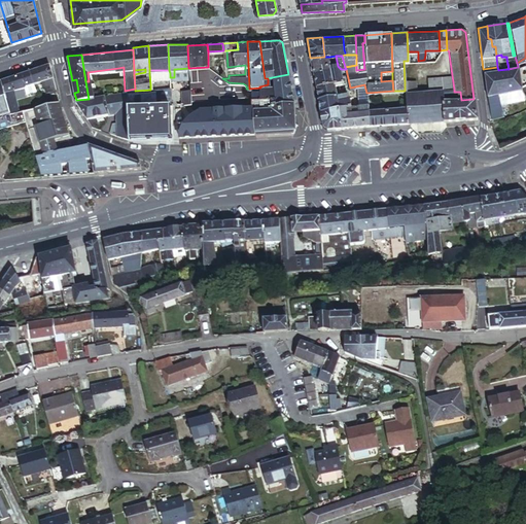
[(312,70),(331,67),(329,57),(324,57),(310,58),(312,70)]
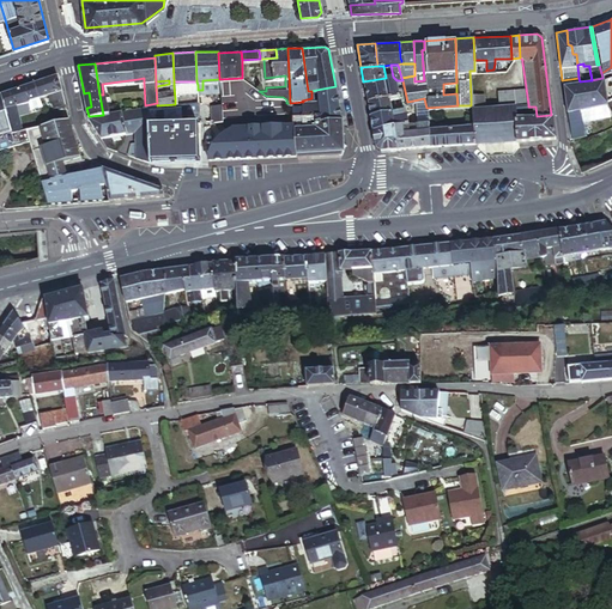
[(611,67),(601,73),(603,78),(605,90),(606,98),(611,96),(611,67)]
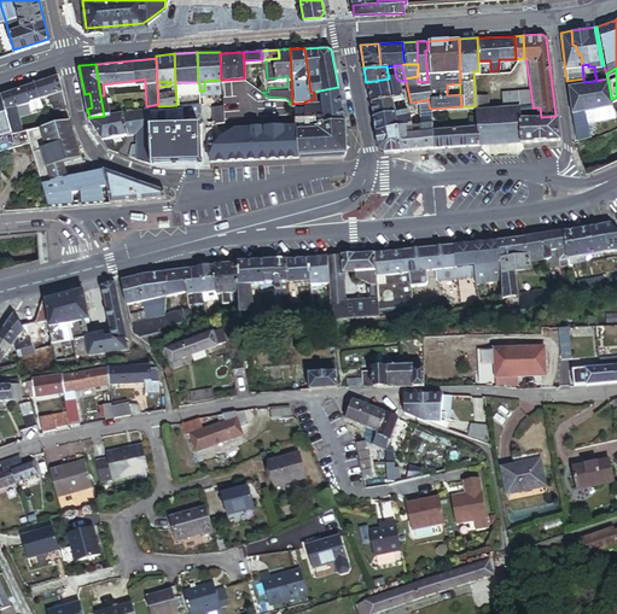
[(30,83),(0,93),(12,133),(22,130),(15,103),(52,92),(56,104),(65,101),(57,74),(30,83)]
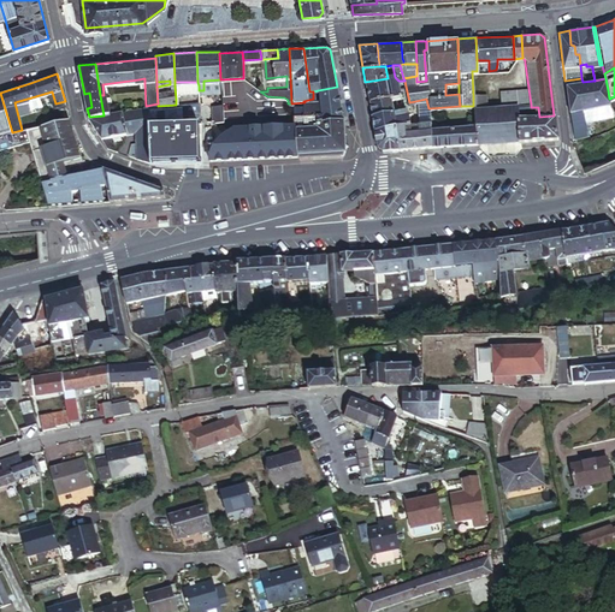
[(200,120),(200,159),(295,154),(293,116),(288,104),(267,96),(243,78),(220,79),(222,119),(200,120)]
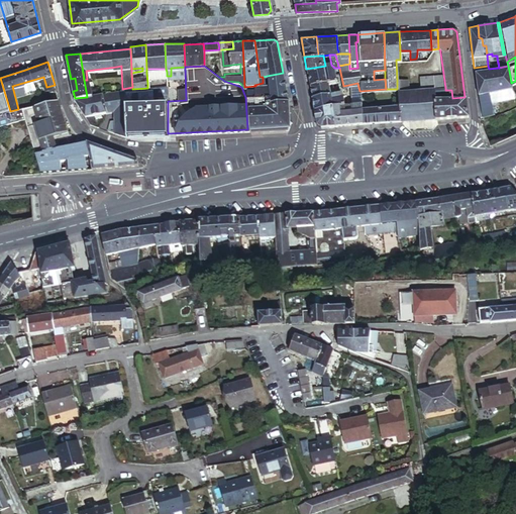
[(488,66),(474,68),(475,79),(510,76),(508,66),(499,68),(489,69),(488,66)]
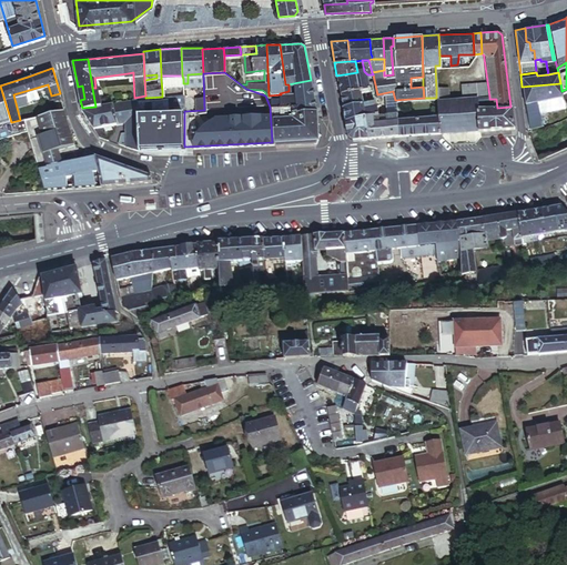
[(367,74),(337,80),(340,92),(370,89),(367,74)]
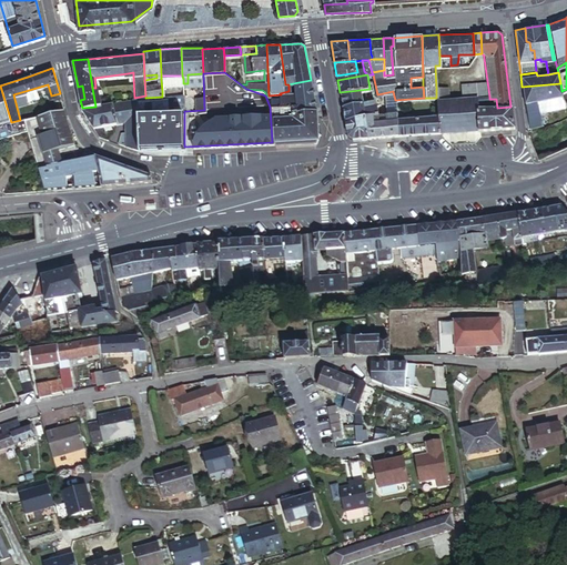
[(183,79),(161,80),(162,91),(183,90),(183,83),(183,79)]
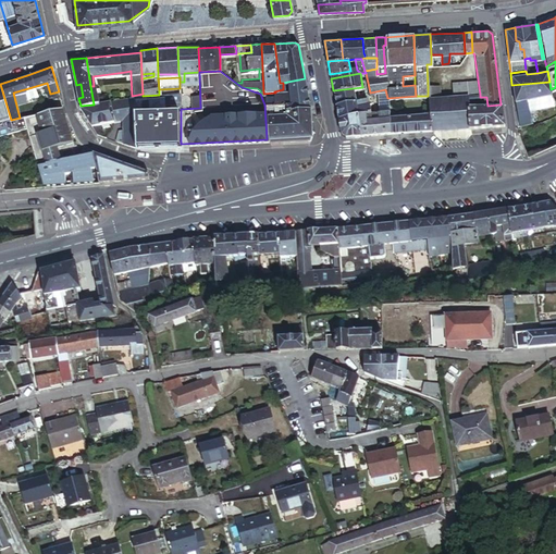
[(466,96),(476,95),(474,79),(451,82),(452,97),(466,96)]
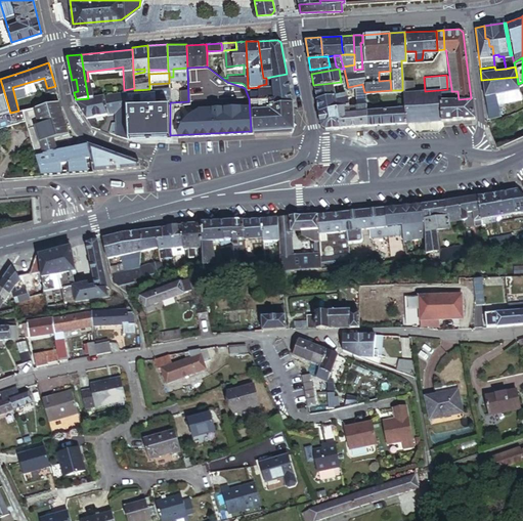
[(291,101),(287,78),(271,80),(270,77),(266,78),(266,83),(271,82),(273,88),(259,89),(260,97),(269,97),(270,102),(275,102),(275,103),(291,101)]
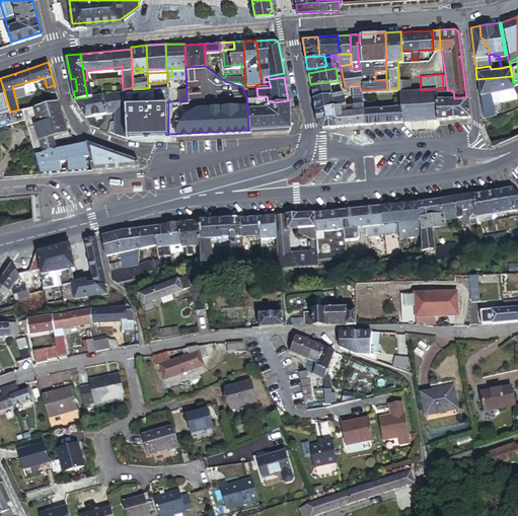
[(10,112),(0,78),(0,123),(13,119),(10,112)]
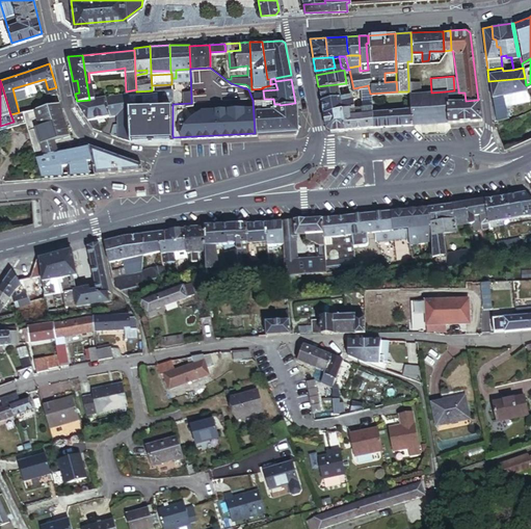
[(351,95),(346,83),(318,86),(320,100),(351,95)]
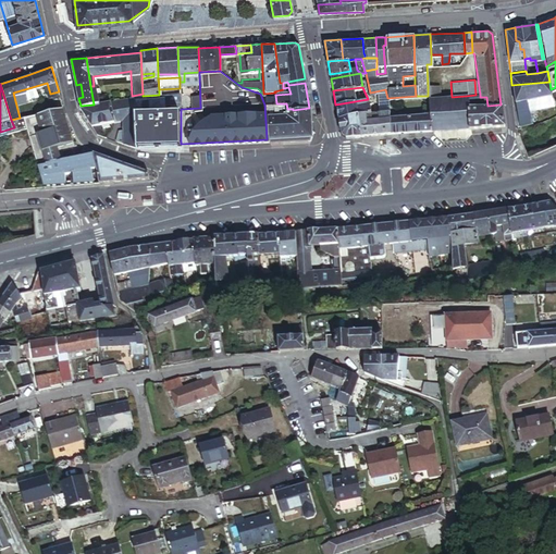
[(436,87),(428,87),(428,96),(428,98),(437,97),(436,87)]
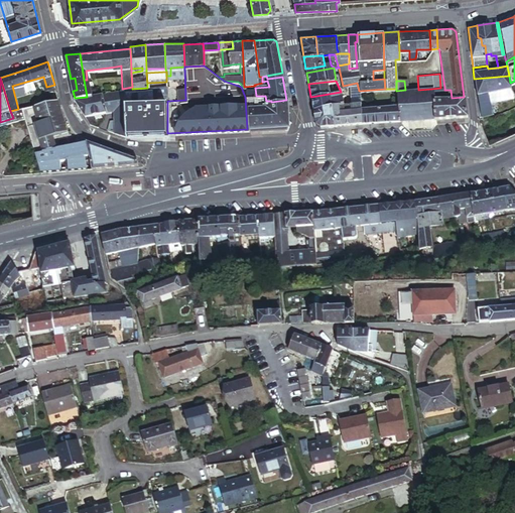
[(359,96),(359,91),(357,83),(348,85),(349,97),(359,96)]
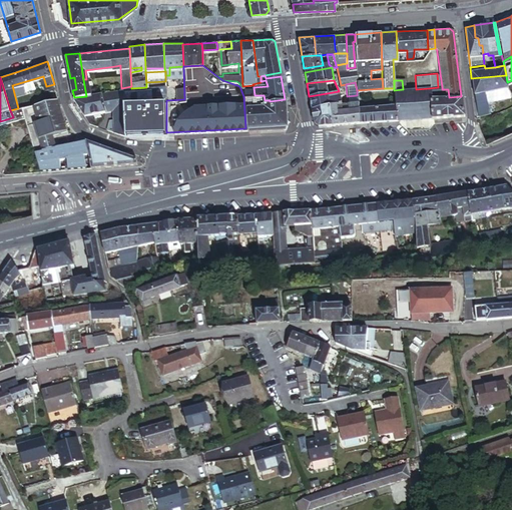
[(184,99),(183,83),(174,84),(175,100),(176,100),(184,99)]
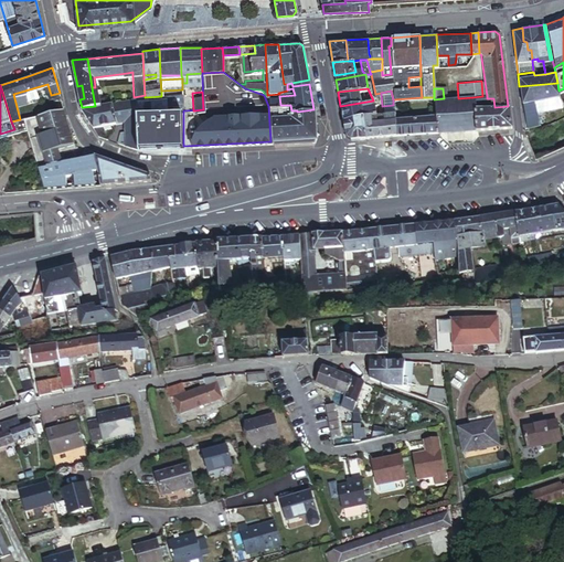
[(560,95),(521,103),(524,131),(539,127),(536,117),(533,117),(532,114),(563,105),(560,95)]
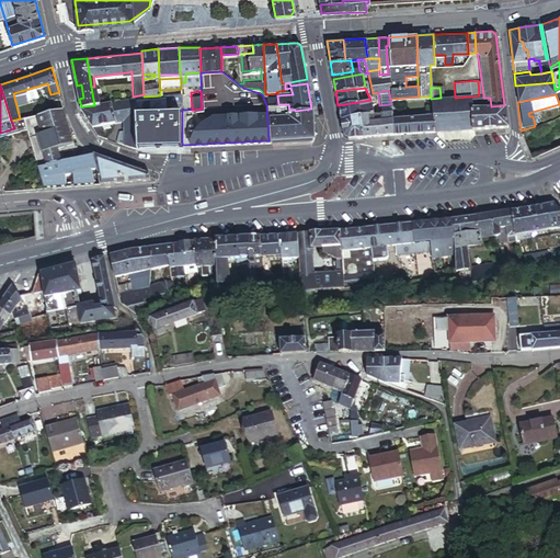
[(94,105),(81,106),(92,124),(98,133),(102,134),(101,123),(122,120),(123,126),(124,141),(137,146),(182,145),(181,110),(167,111),(166,103),(166,95),(160,95),(144,97),(94,105)]
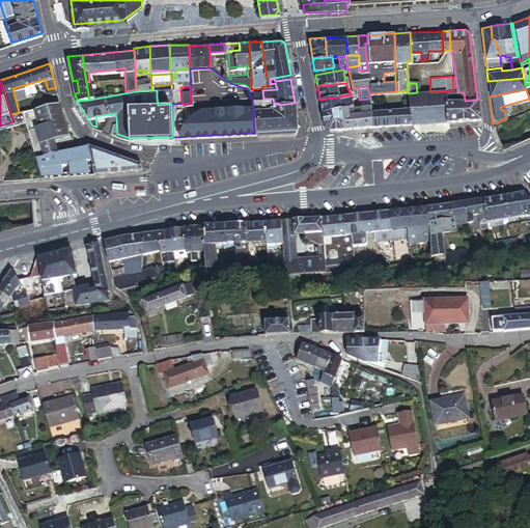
[(453,90),(444,91),(445,102),(465,101),(464,92),(457,92),(457,90),(453,90)]
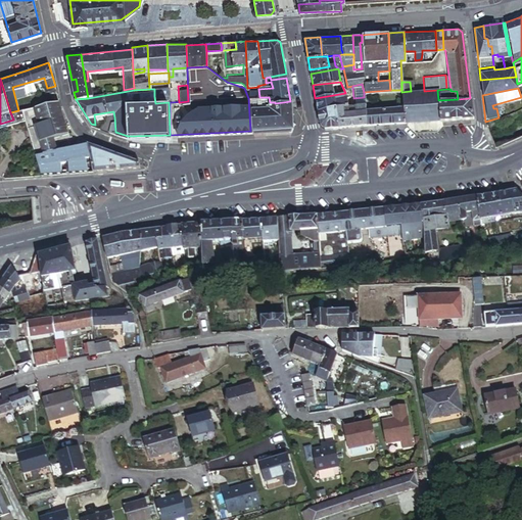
[(438,100),(437,90),(424,91),(411,91),(401,92),(402,105),(404,121),(418,120),(440,120),(438,100)]
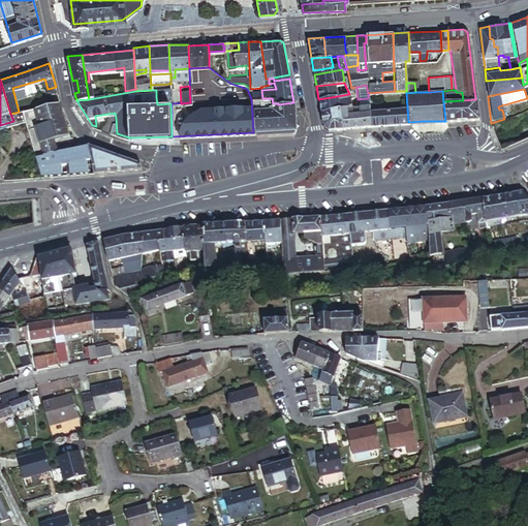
[(352,106),(351,98),(349,94),(318,99),(320,112),(346,107),(352,106)]
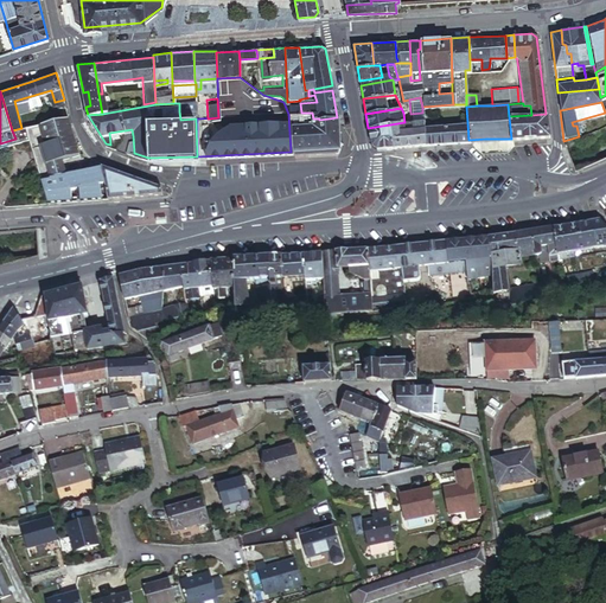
[(291,152),(292,152),(333,149),(333,145),(342,143),(337,117),(319,120),(319,119),(313,119),(312,113),(301,113),(288,114),(291,152)]
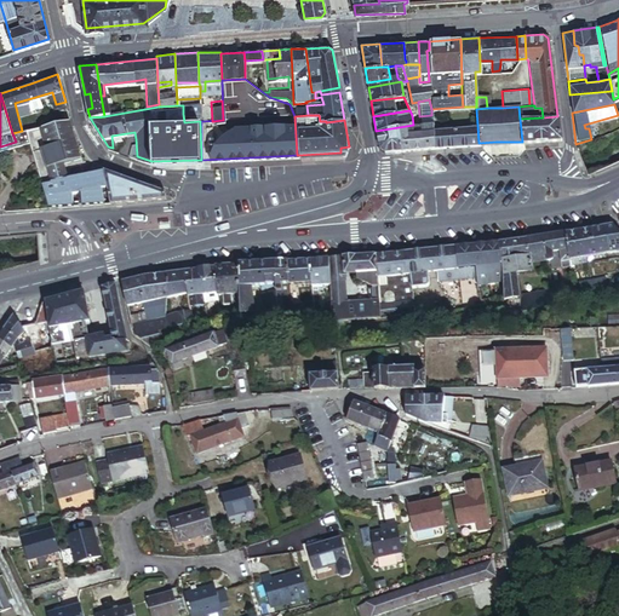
[(434,145),(479,143),(477,125),(456,126),(433,128),(431,115),(419,116),(420,124),(417,124),(418,134),(407,136),(406,126),(376,131),(378,147),(384,150),(434,145)]
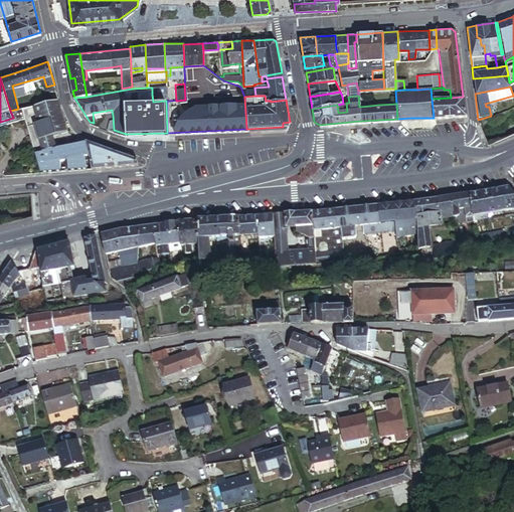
[(465,116),(463,97),(451,98),(432,99),(434,118),(465,116)]
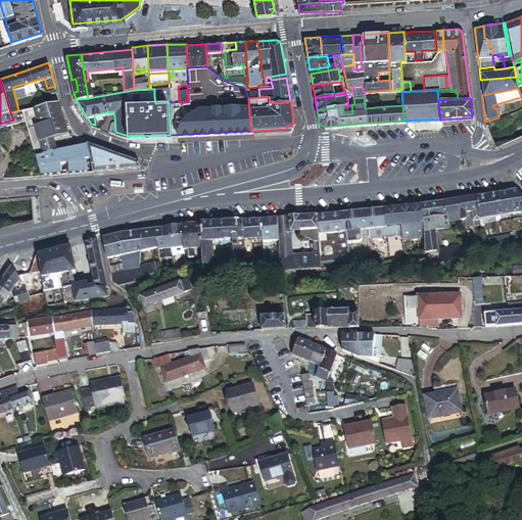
[(25,116),(34,152),(43,149),(44,152),(57,148),(53,133),(66,129),(59,100),(41,104),(34,106),(35,113),(25,116)]
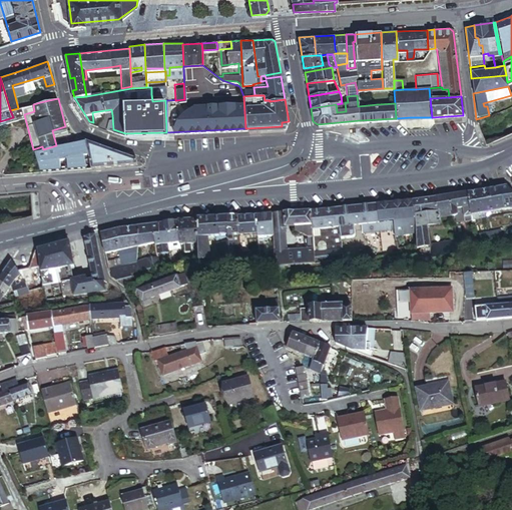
[(33,104),(28,105),(29,110),(23,112),(24,114),(34,111),(33,104)]
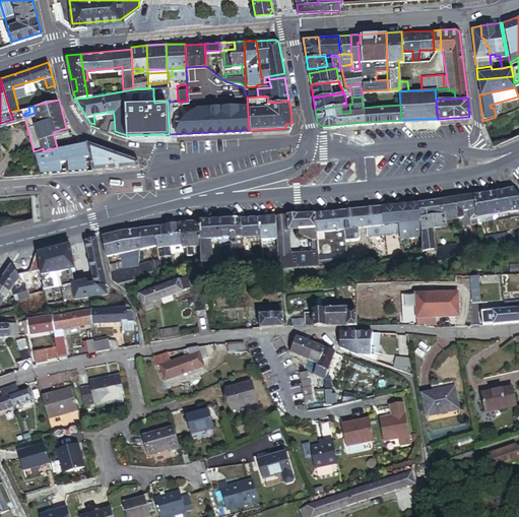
[(18,110),(10,112),(13,119),(24,116),(23,114),(22,109),(18,110)]
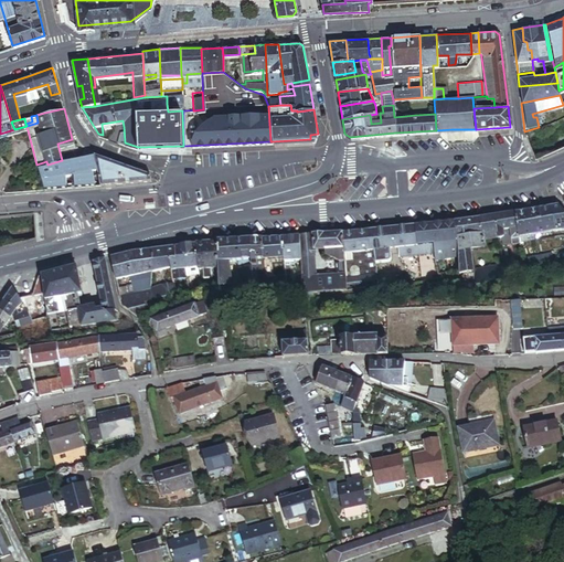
[(64,186),(63,175),(74,173),(75,184),(95,183),(94,169),(98,168),(96,154),(62,160),(48,165),(46,161),(36,165),(38,170),(43,188),(64,186)]
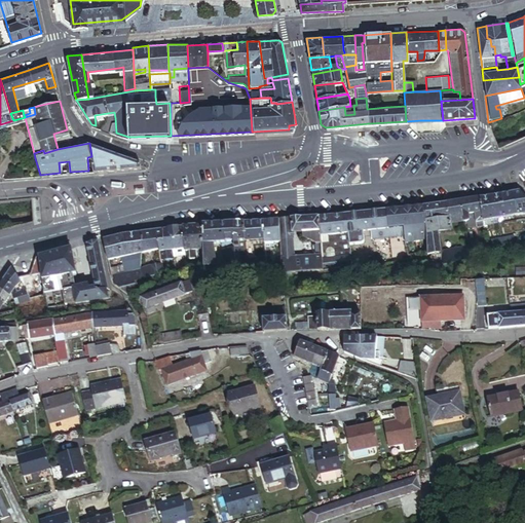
[(140,160),(89,143),(91,156),(94,171),(140,166),(140,160)]
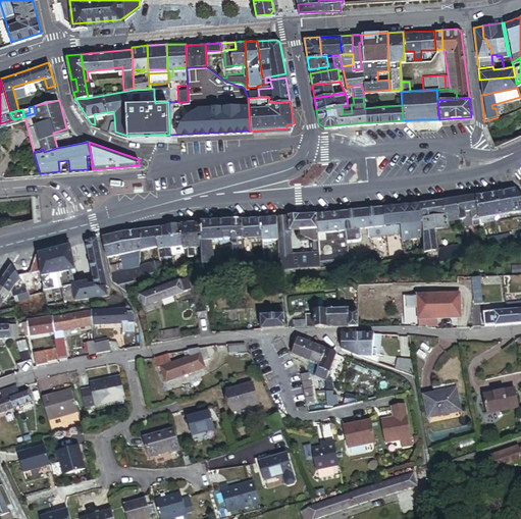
[(520,208),(520,195),(515,188),(511,189),(502,190),(504,203),(517,201),(518,209),(520,208)]
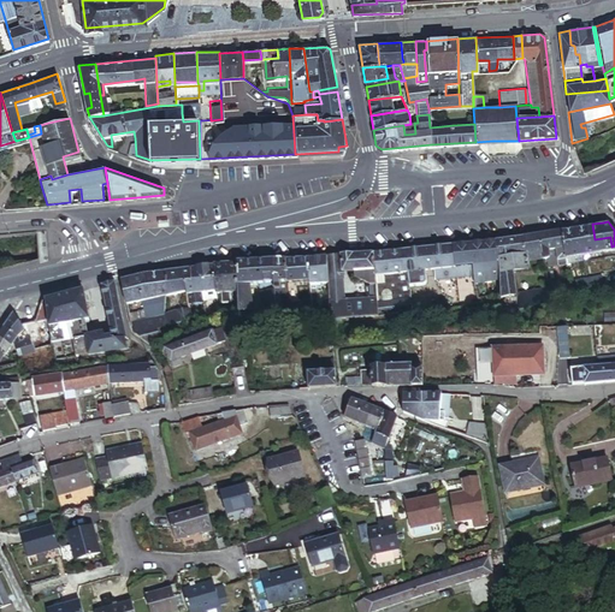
[(578,226),(560,229),(563,254),(611,247),(610,237),(595,239),(592,224),(578,226)]
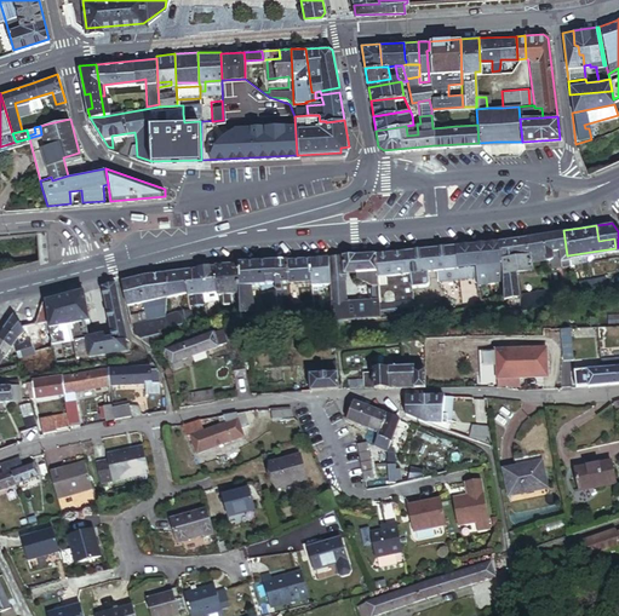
[(567,255),(563,230),(552,232),(542,234),(544,249),(545,258),(548,257),(548,262),(551,262),(550,254),(552,254),(551,247),(560,246),(561,258),(559,258),(560,260),(560,262),(567,260),(566,255),(567,255)]
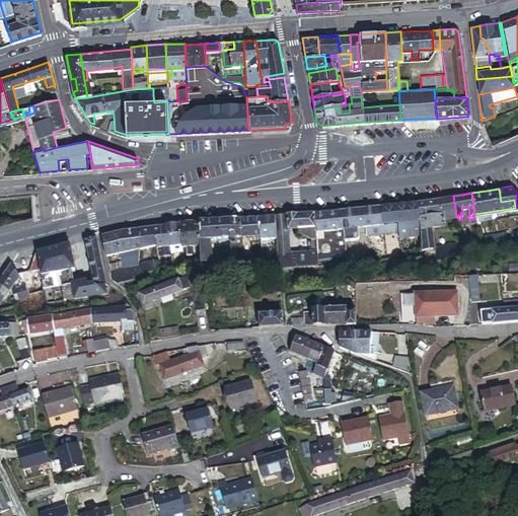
[(455,209),(453,196),(448,197),(444,197),(447,211),(455,209)]
